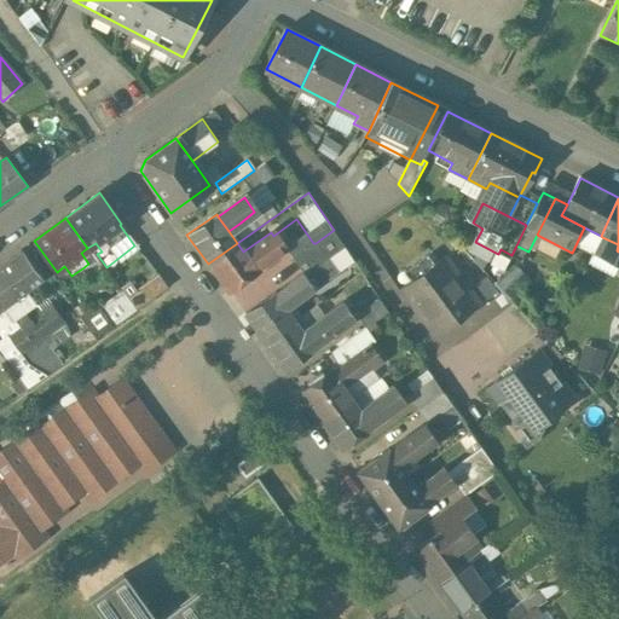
[(241,223),(229,231),(237,243),(249,235),(241,223)]
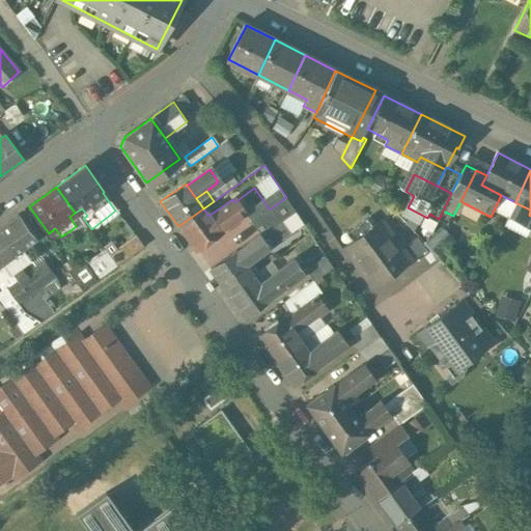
[(232,199),(208,216),(219,229),(242,212),(234,202),(232,199)]
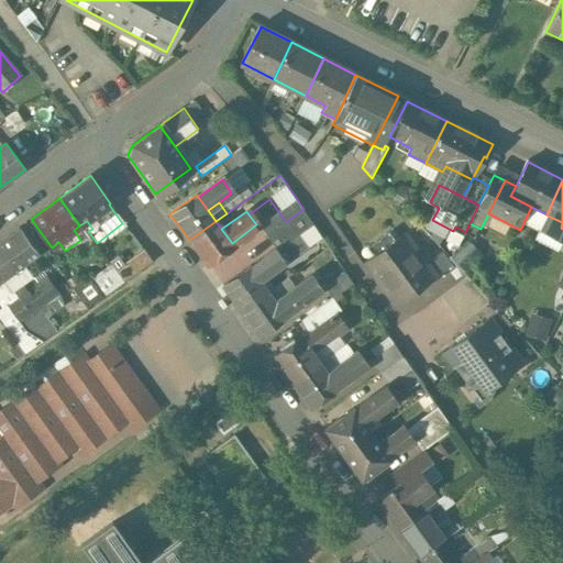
[(562,222),(548,216),(541,229),(559,238),(562,229),(561,228),(562,222)]
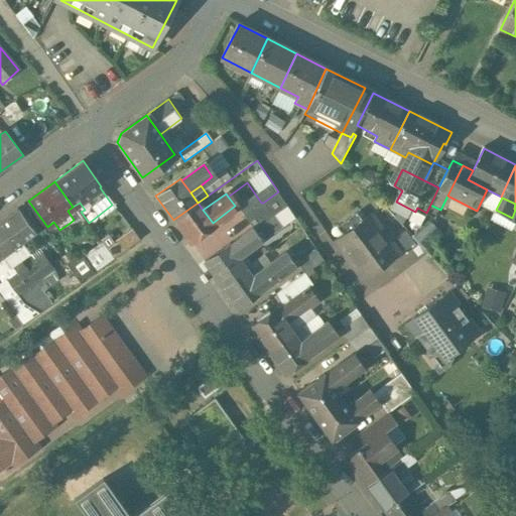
[(198,203),(173,220),(189,242),(214,225),(203,210),(198,203)]
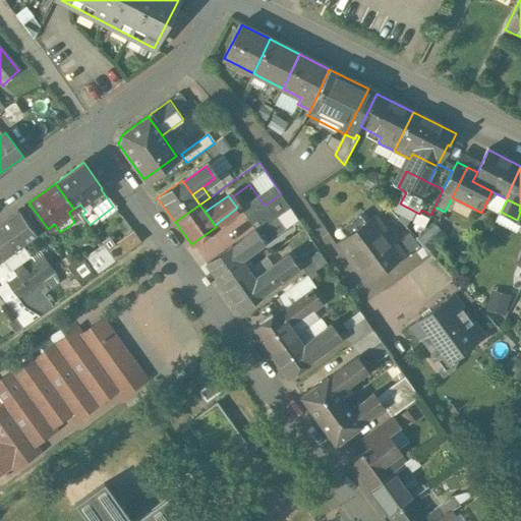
[(264,205),(245,219),(253,230),(254,231),(267,223),(275,234),(283,228),(266,205),(264,205)]
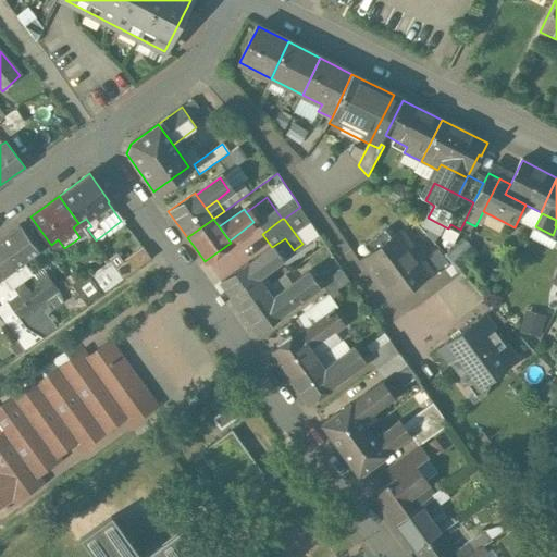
[(20,224),(0,238),(0,252),(21,281),(32,272),(23,260),(38,249),(20,224)]
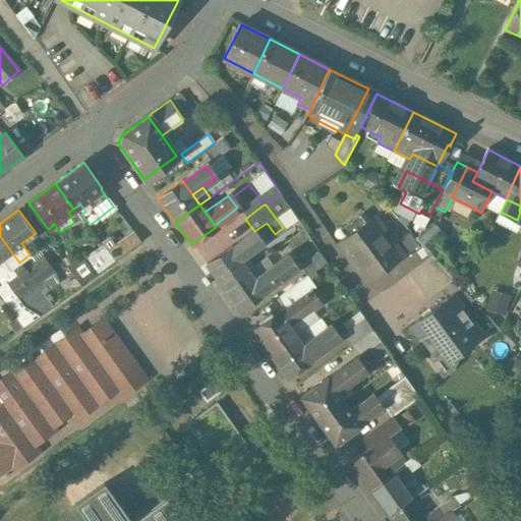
[(397,248),(374,218),(338,244),(360,275),(397,248)]
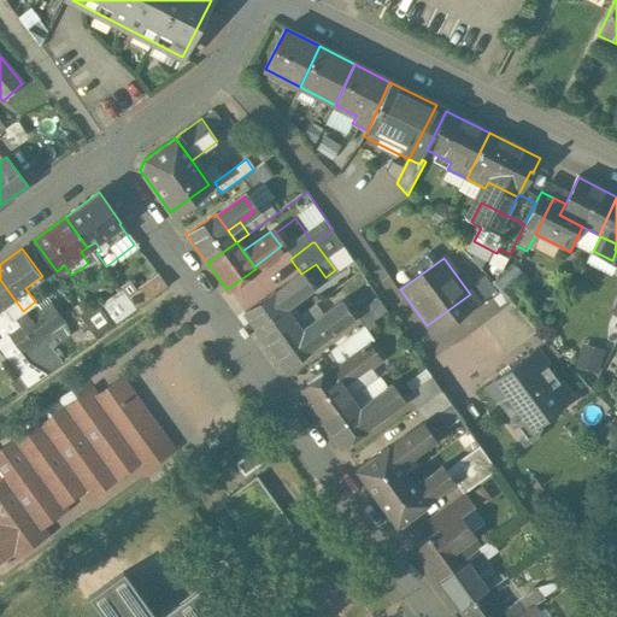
[(109,280),(95,262),(90,265),(88,263),(82,268),(89,277),(90,276),(99,288),(109,280)]
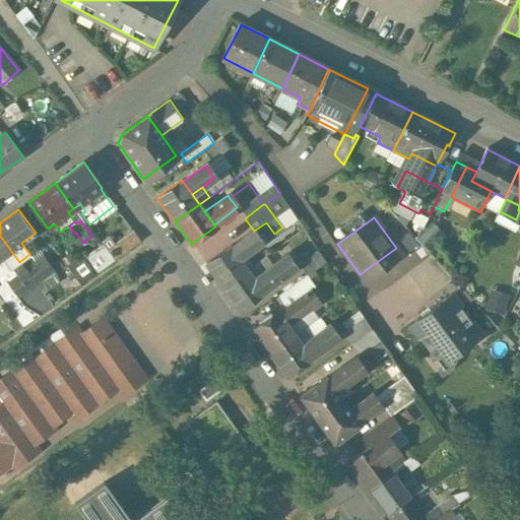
[(266,222),(254,231),(262,243),(274,234),(266,222)]
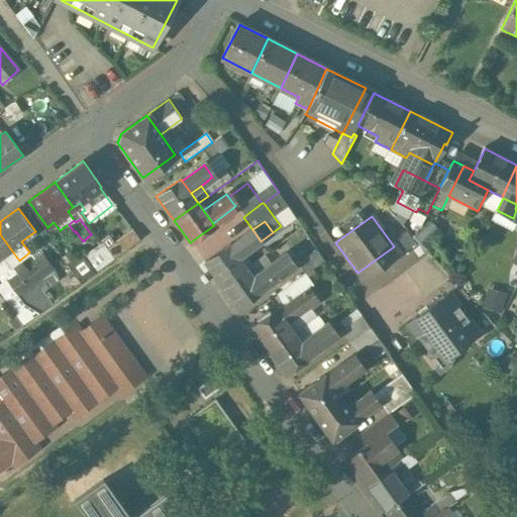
[(69,224),(60,230),(62,233),(57,237),(61,242),(75,232),(69,224)]
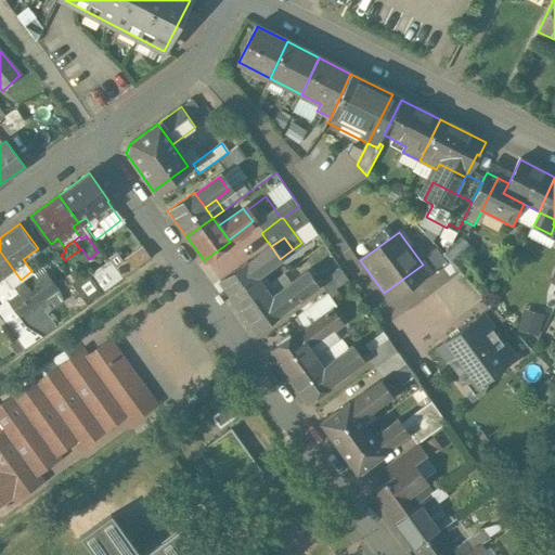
[(270,245),(245,263),(255,276),(280,259),(271,246),(270,245)]
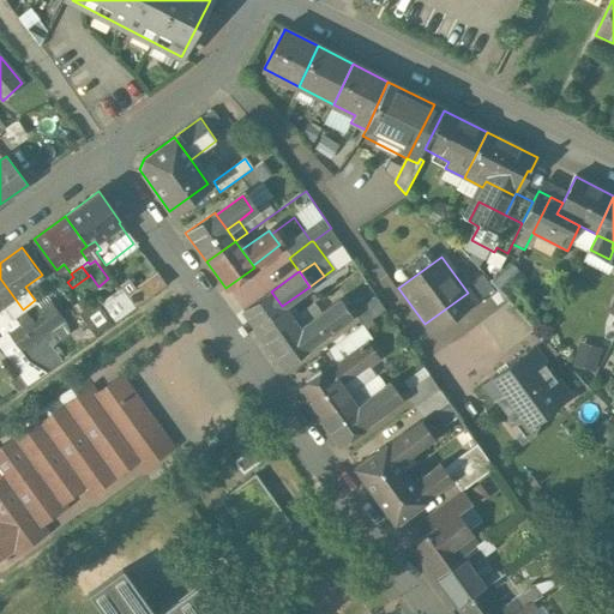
[(0,278),(0,305),(4,304),(13,317),(23,309),(0,278)]
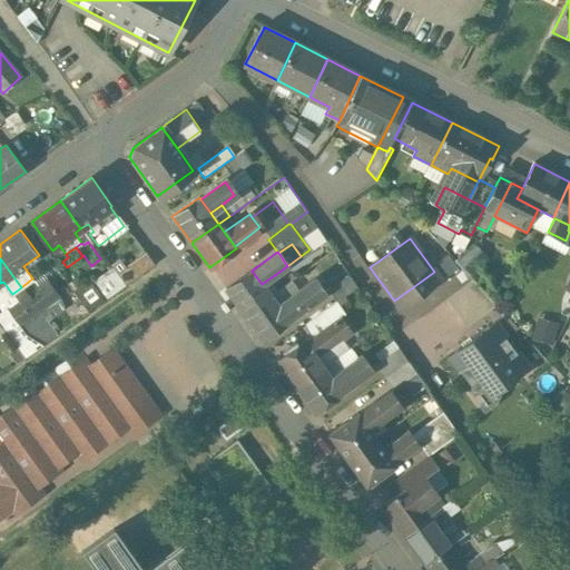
[(138,258),(116,274),(119,278),(125,286),(147,271),(138,258)]
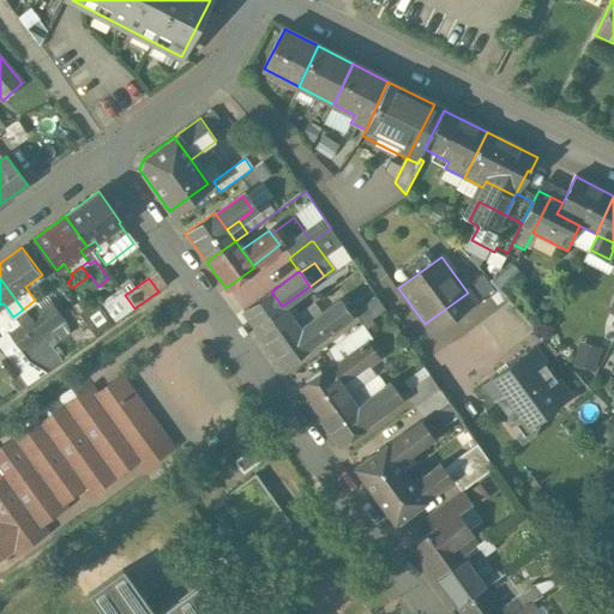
[(270,289),(241,311),(260,337),(289,315),(282,306),(271,292),(270,289)]
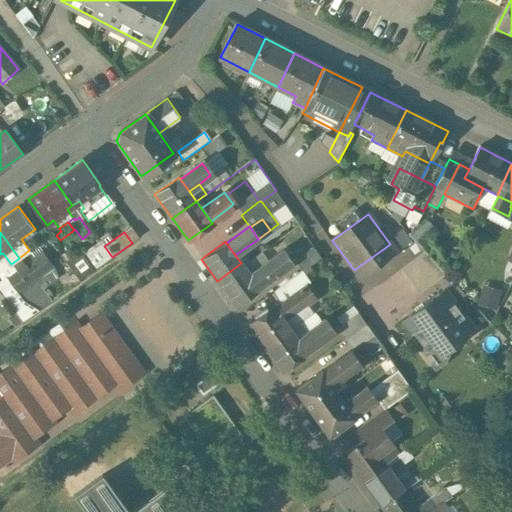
[(101,242),(87,252),(93,260),(107,250),(104,246),(101,242)]
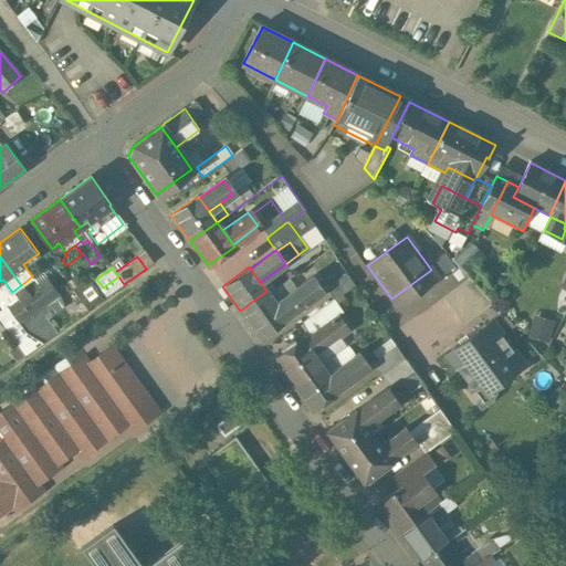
[(431,270),(391,299),(398,307),(438,279),(431,270)]
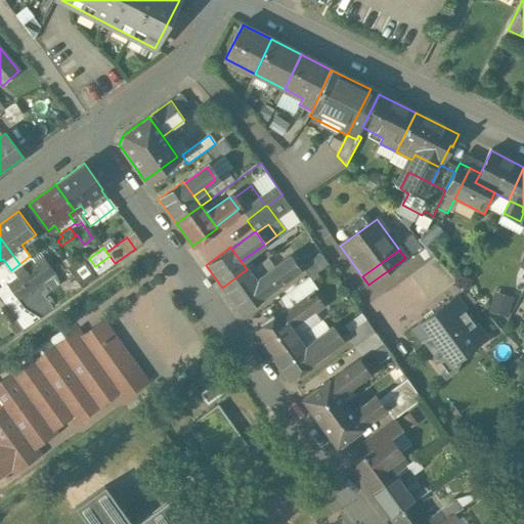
[(320,252),(301,265),(309,276),(328,263),(320,252)]
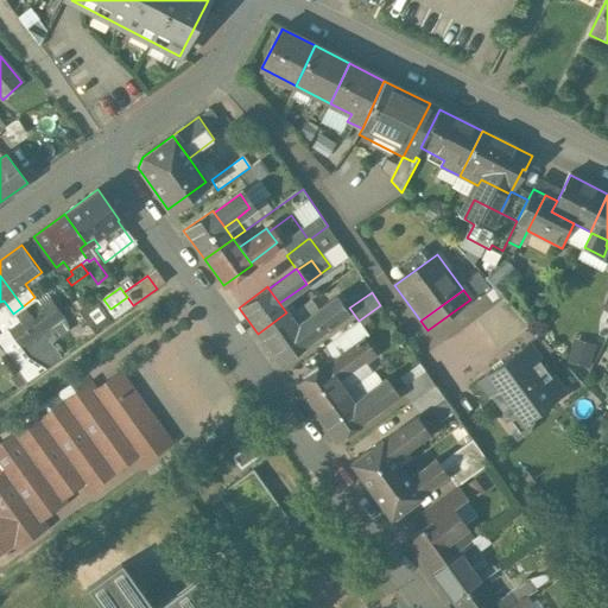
[(301,320),(295,323),(308,342),(346,315),(333,296),(301,320)]
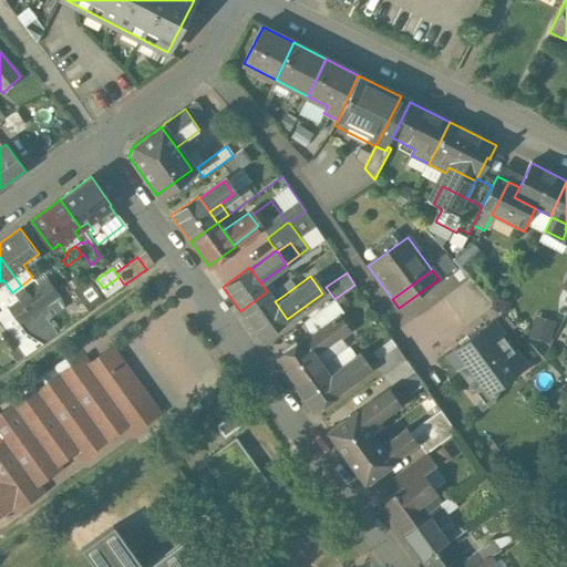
[(39,286),(32,277),(21,286),(39,310),(40,309),(44,315),(54,308),(50,301),(59,295),(48,279),(39,286)]
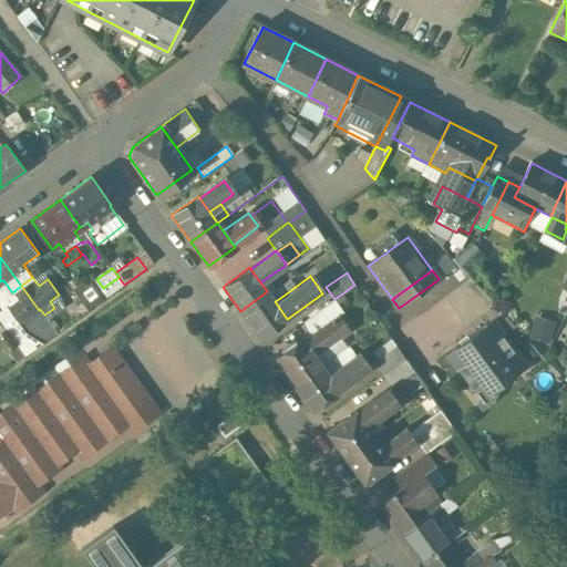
[(119,277),(103,288),(109,296),(124,285),(119,277)]
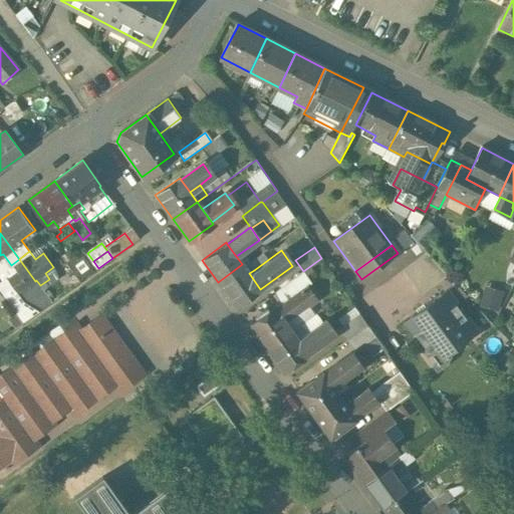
[(446,274),(427,253),(404,270),(419,294),(446,274)]
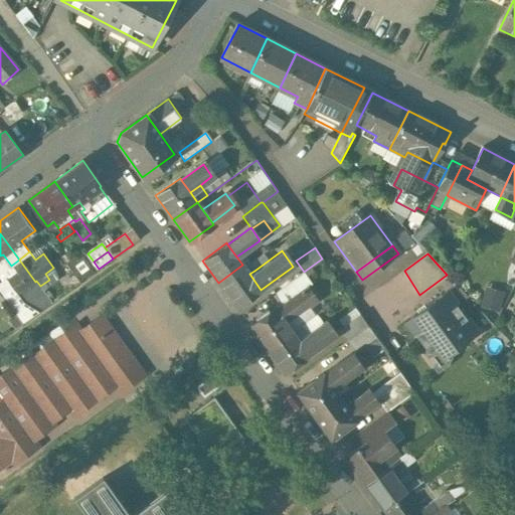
[(35,282),(19,260),(11,266),(16,273),(8,279),(18,294),(35,282)]
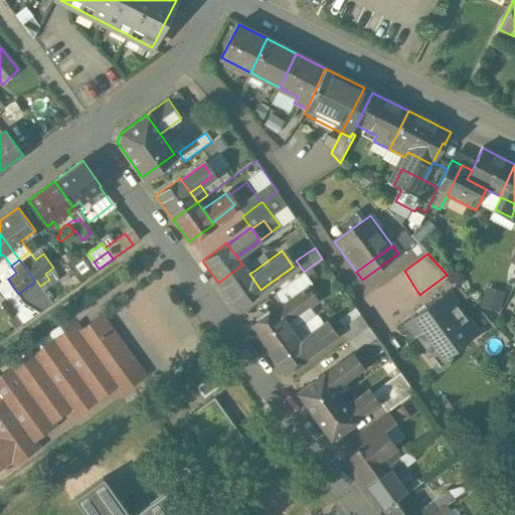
[(254,271),(247,261),(242,265),(249,274),(254,271)]
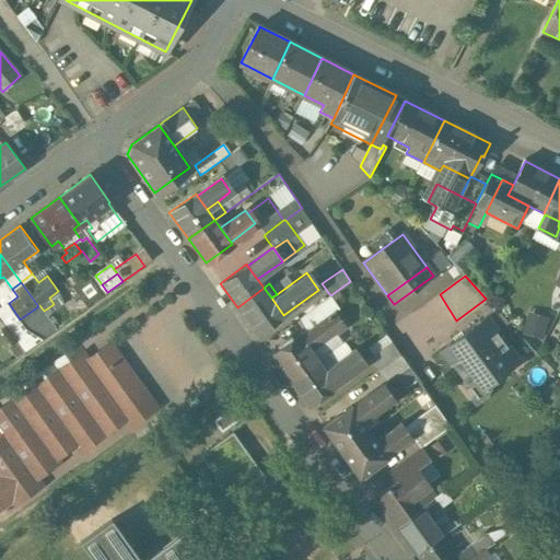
[(264,288),(237,307),(257,334),(283,315),(271,298),(264,288)]
